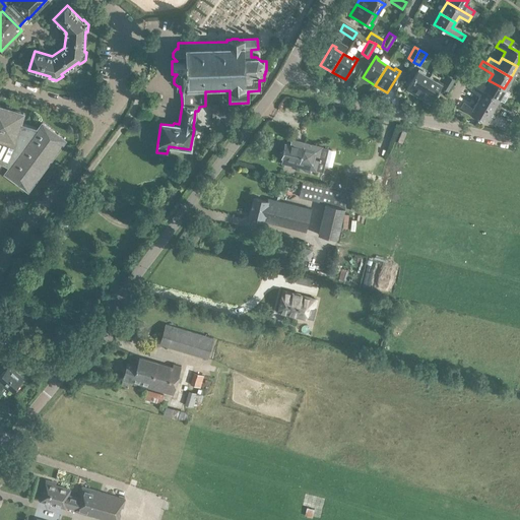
[(421,71),(417,69),(405,89),(417,98),(429,78),(420,73),(421,71)]
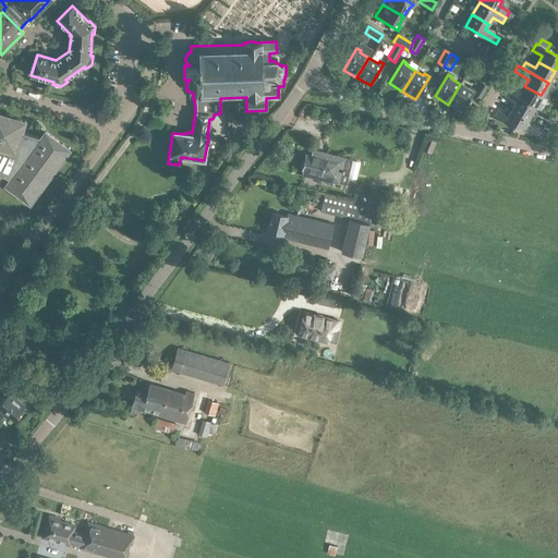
[(478,86),(474,94),(481,98),(488,86),(478,80),(475,85),(478,86)]
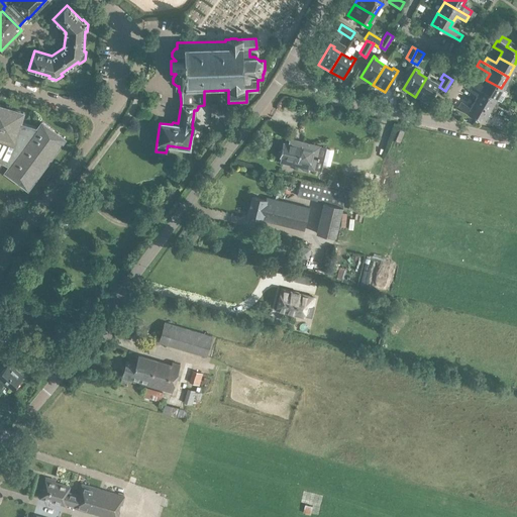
[(434,82),(426,78),(415,97),(427,104),(439,83),(435,81),(434,82)]
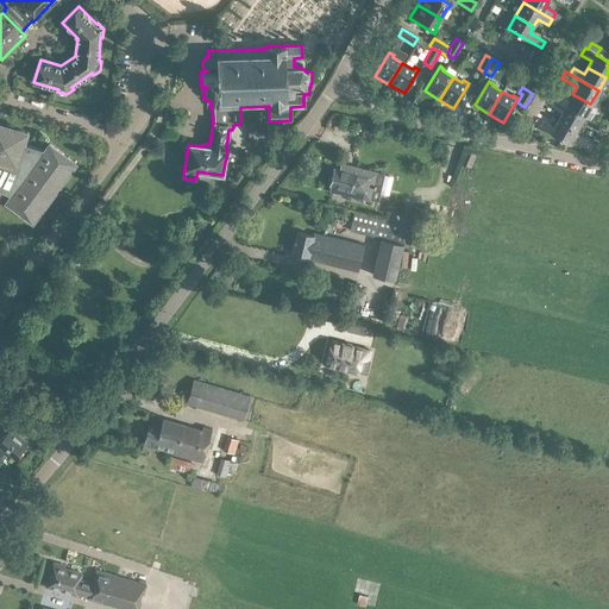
[(554,92),(551,96),(554,99),(554,100),(583,117),(590,104),(572,94),(569,100),(554,92)]
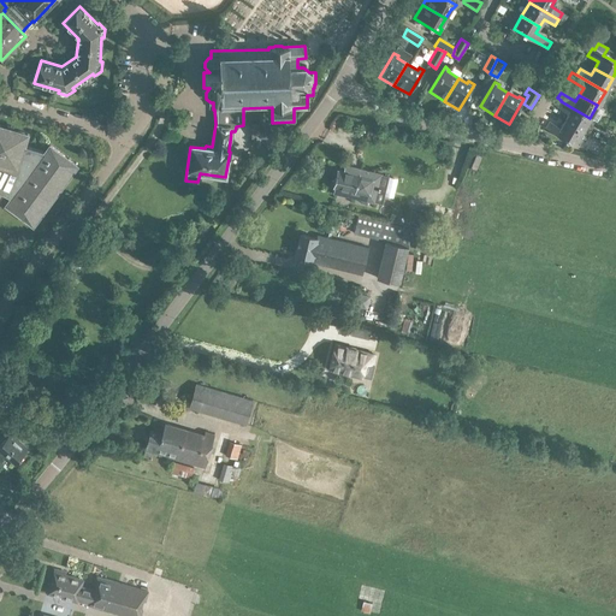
[(590,118),(561,101),(557,107),(568,114),(563,122),(582,131),(590,118)]
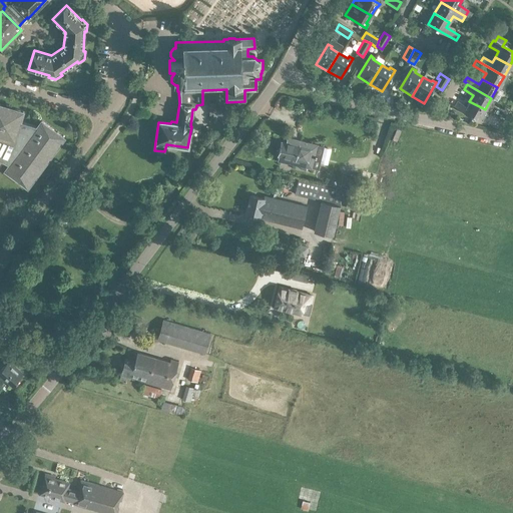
[(478,121),(485,109),(469,101),(466,106),(457,101),(454,106),(478,121)]
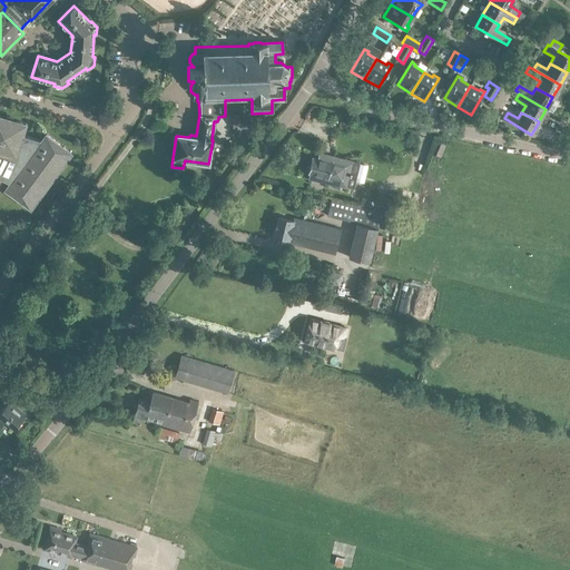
[(247,128),(247,115),(232,115),(232,136),(241,135),(241,129),(247,128)]
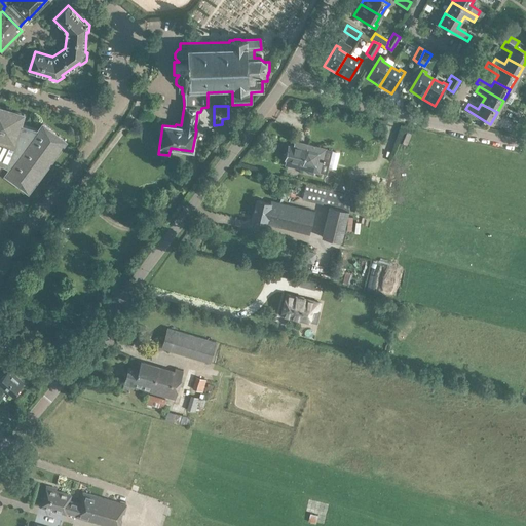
[(54,154),(55,155),(55,154),(65,141),(42,124),(37,130),(20,125),(23,115),(0,108),(0,170),(2,164),(9,168),(4,175),(28,192),(36,180),(37,180),(37,179),(45,167),(46,167),(46,166),(54,154)]
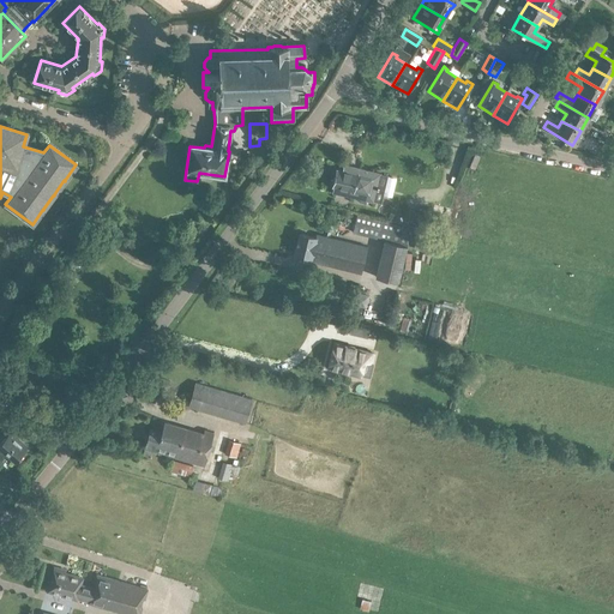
[(332,192),(373,202),(380,173),(344,164),(343,170),(336,169),(336,173),(333,173),(330,185),(335,186),(332,192)]
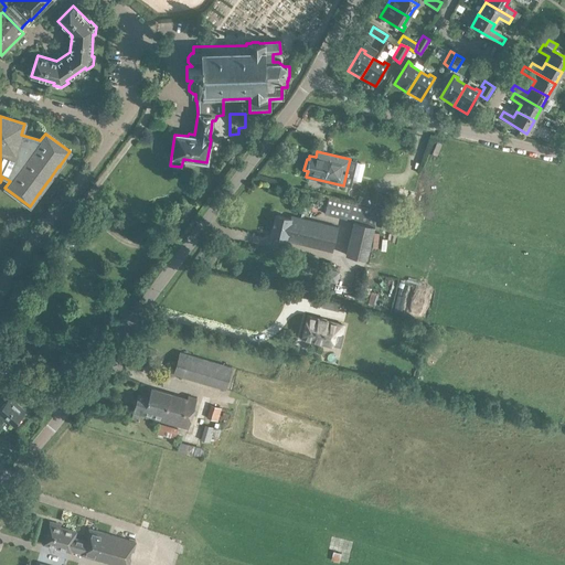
[(376,210),(329,199),(324,215),(353,222),(345,256),(366,260),(374,226),(373,226),(376,210)]
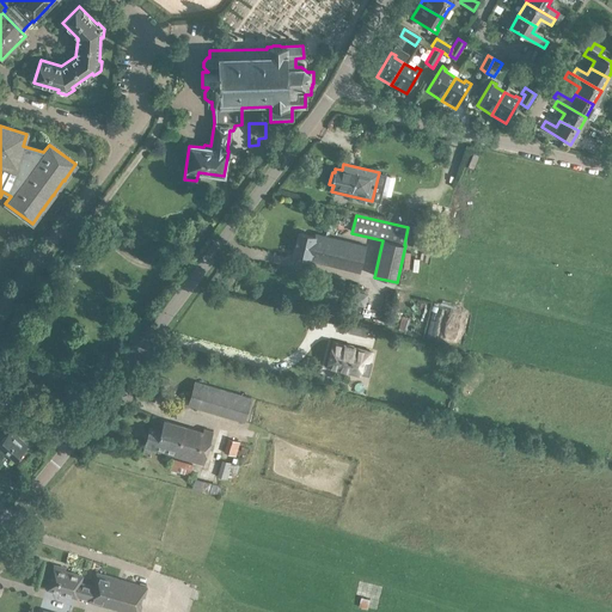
[(314,238),(298,234),(293,254),(310,258),(308,261),(359,273),(366,248),(314,236),(314,238)]
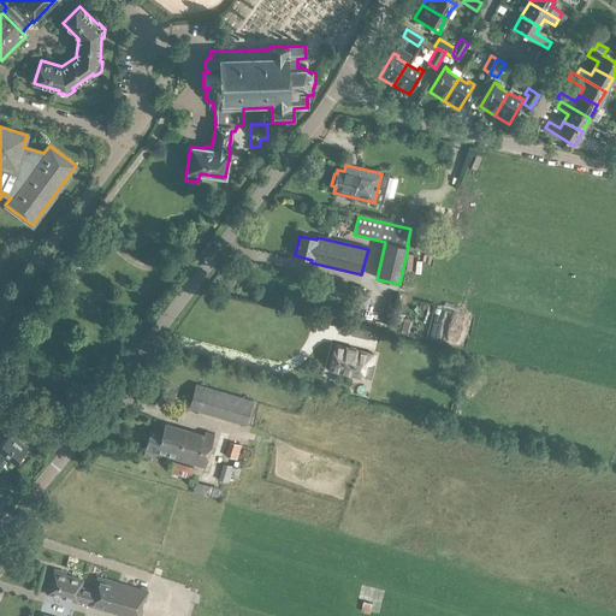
[(329,369),(362,378),(366,363),(374,365),(377,354),(335,343),(329,369)]
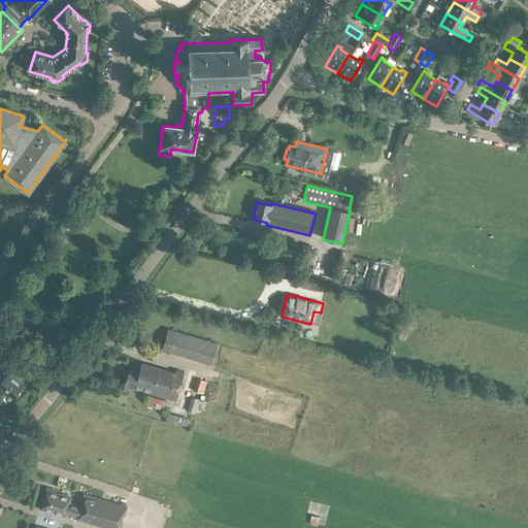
[(308,330),(283,323),(279,334),(306,341),(308,330)]
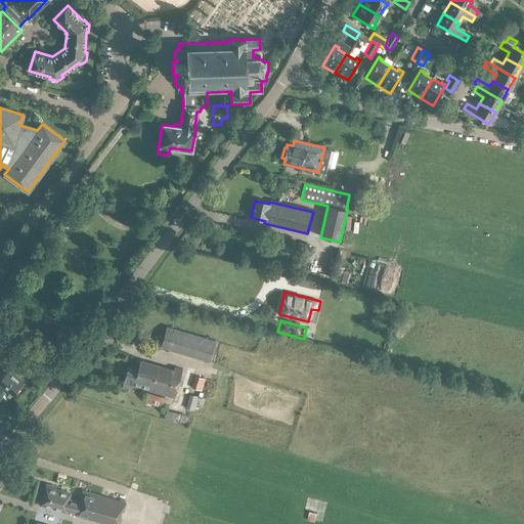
[(214,341),(166,325),(160,347),(208,361),(214,341)]
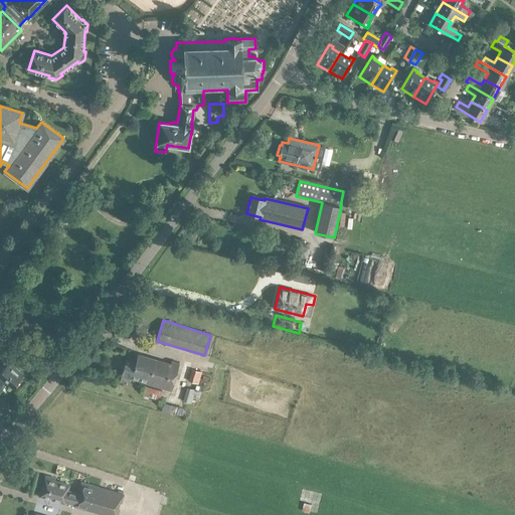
[(134,362),(125,359),(120,375),(170,390),(178,363),(170,360),(169,363),(137,353),(134,362)]
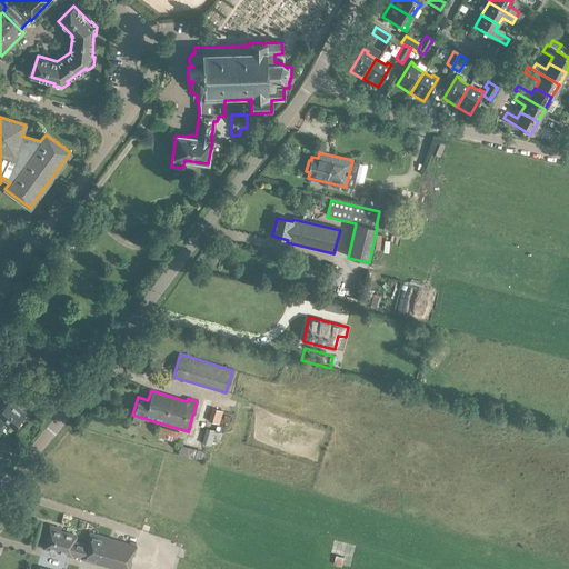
[(27,413),(10,399),(0,410),(0,416),(15,428),(16,427),(17,428),(22,422),(20,421),(27,413)]
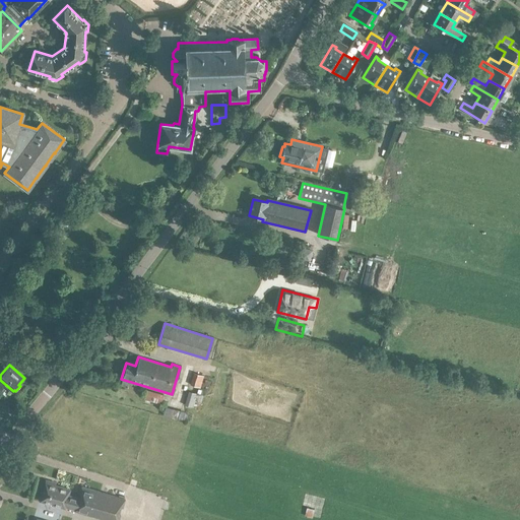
[(204,376),(193,372),(190,384),(200,388),(204,376)]
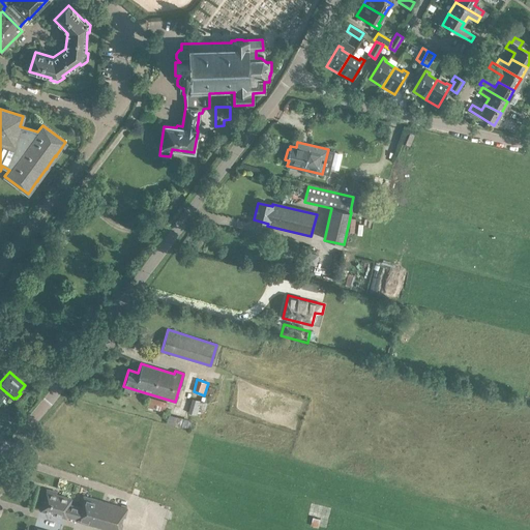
[(166,403),(148,398),(146,407),(163,411),(166,403)]
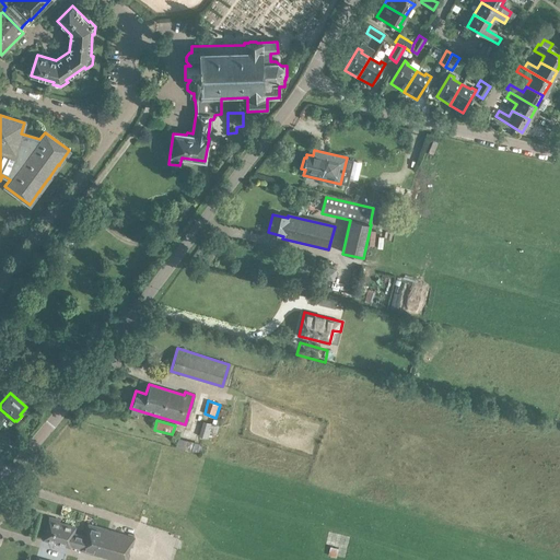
[(219,426),(203,421),(198,435),(208,439),(209,436),(214,439),(219,426)]
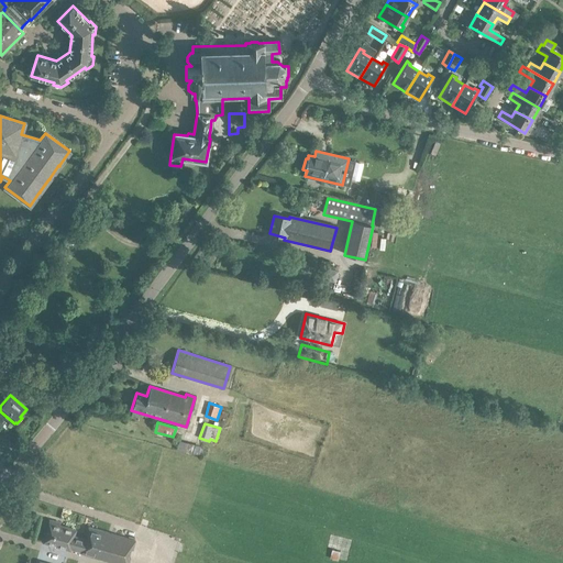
[(198,455),(201,445),(179,440),(176,449),(198,455)]
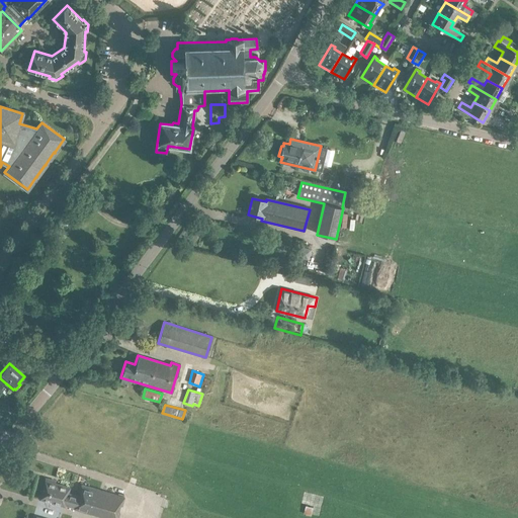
[(89,513),(96,490),(80,485),(77,496),(67,494),(69,488),(54,484),(55,481),(45,478),(38,499),(64,505),(64,504),(74,507),(73,508),(89,513)]
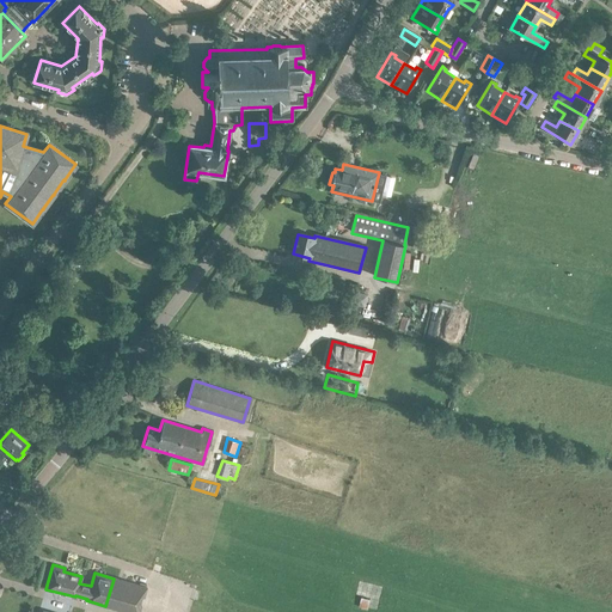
[(114,579),(105,606),(127,611),(138,611),(140,606),(138,605),(140,597),(142,598),(146,587),(114,579)]
